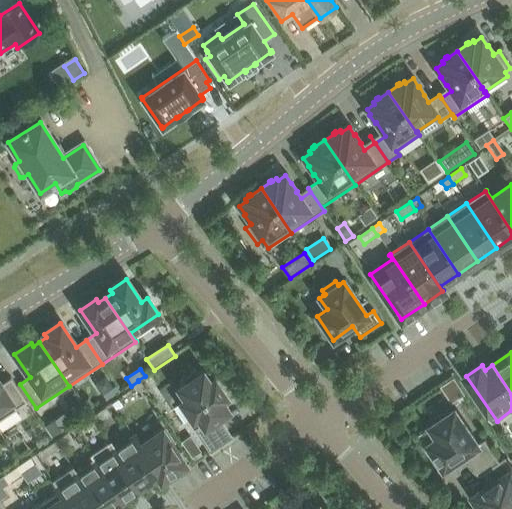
[(199,375),(196,370),(179,381),(182,386),(179,388),(186,399),(181,402),(192,419),(197,416),(203,425),(195,431),(210,453),(231,438),(217,417),(228,410),(221,400),(226,397),(214,380),(209,383),(202,372),(199,375)]
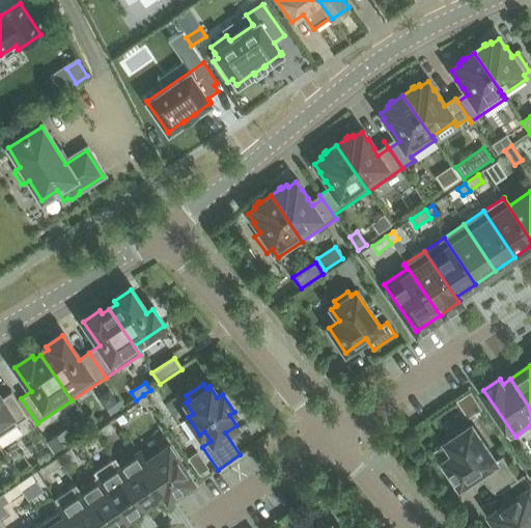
[(0,436),(28,418),(10,393),(0,400),(0,399),(0,436)]
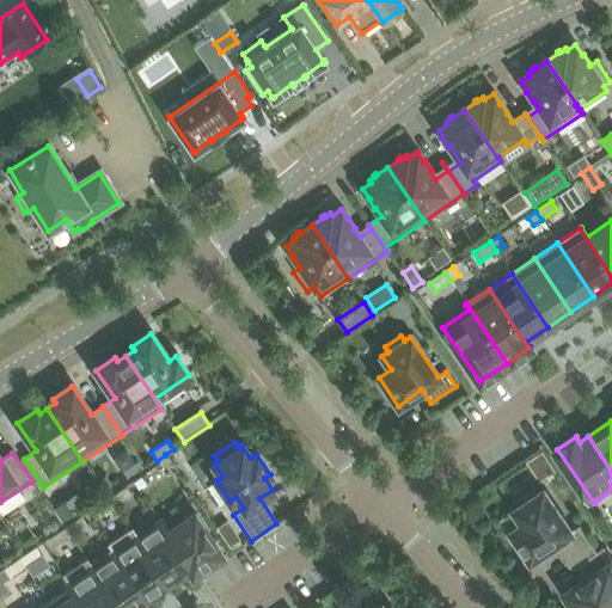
[(161,468),(171,464),(165,455),(157,461),(161,468)]
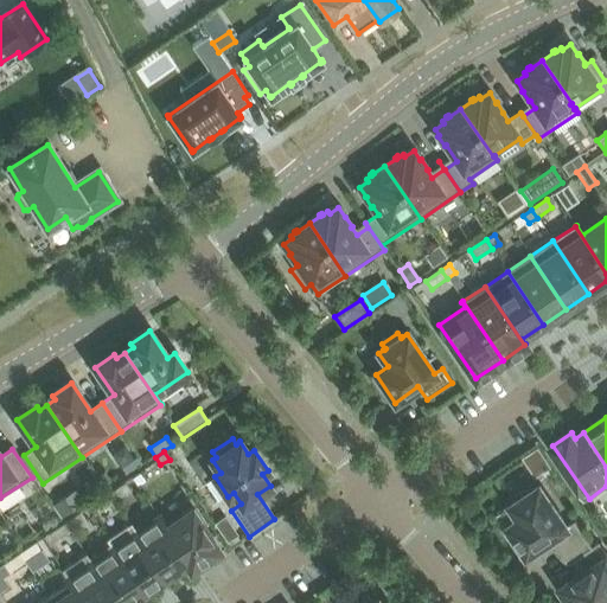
[(138,457),(122,468),(127,475),(135,469),(142,463),(138,457)]
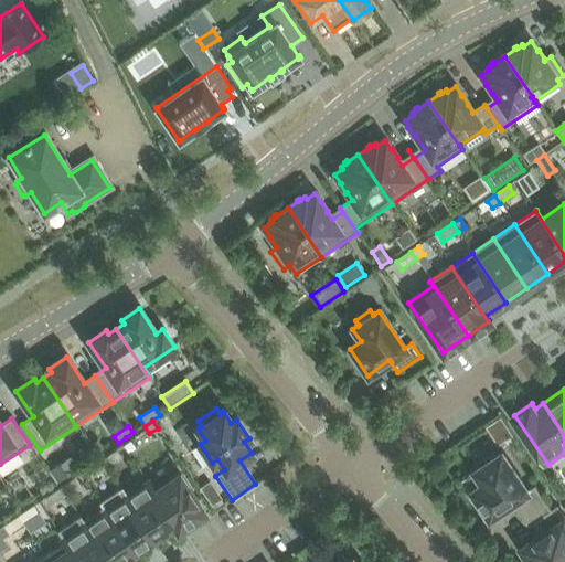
[(121,458),(116,451),(100,462),(107,468),(121,458)]
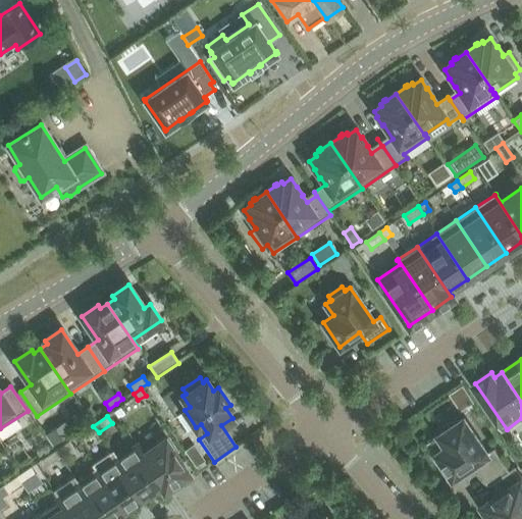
[(455,478),(474,465),(489,487),(493,483),(511,472),(494,450),(488,454),(465,420),(461,422),(459,423),(457,419),(444,428),(447,431),(445,432),(445,433),(440,436),(449,448),(438,455),(455,478)]
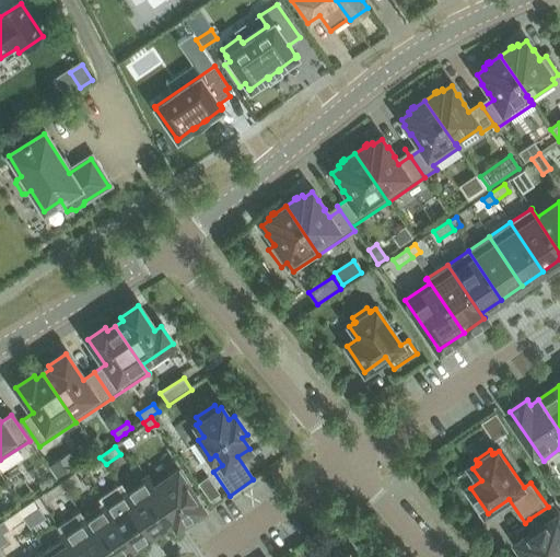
[(79,464),(71,453),(48,468),(56,480),(79,464)]
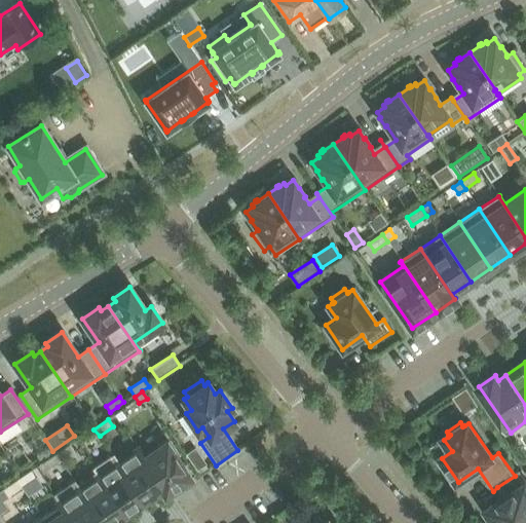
[(81,438),(85,445),(100,436),(94,430),(81,438)]
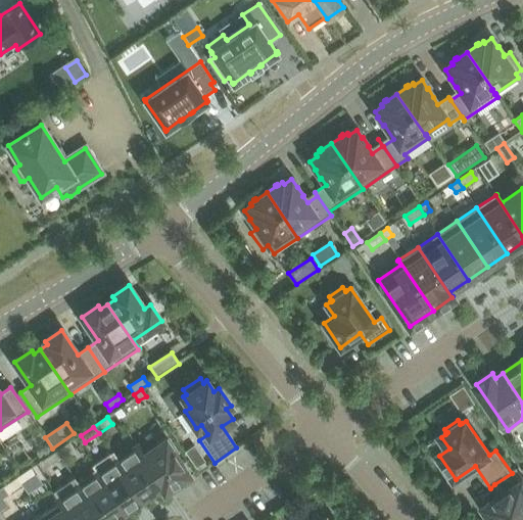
[(143,456),(138,447),(137,448),(165,491),(189,475),(165,440),(143,456)]
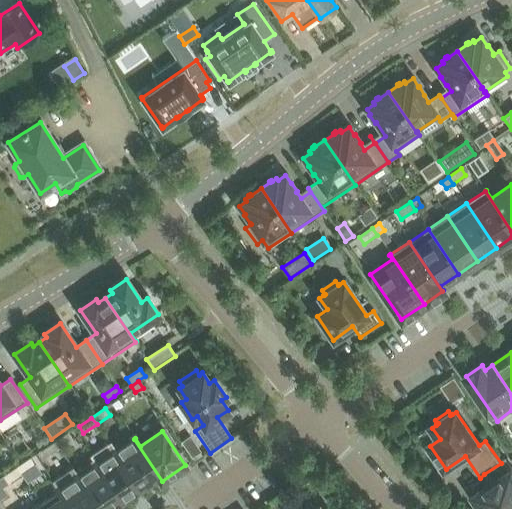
[(72,441),(68,434),(54,443),(59,450),(72,441)]
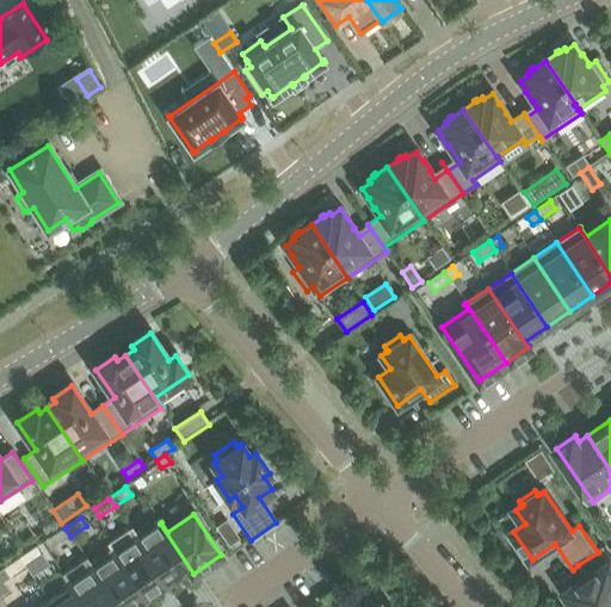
[(139,538),(133,528),(131,528),(167,582),(187,568),(192,574),(193,574),(160,524),(139,538)]
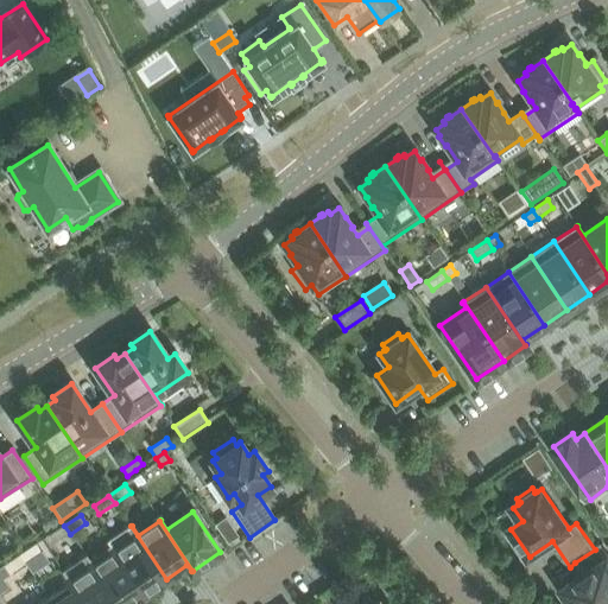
[(229,523),(219,531),(228,544),(238,536),(229,523)]
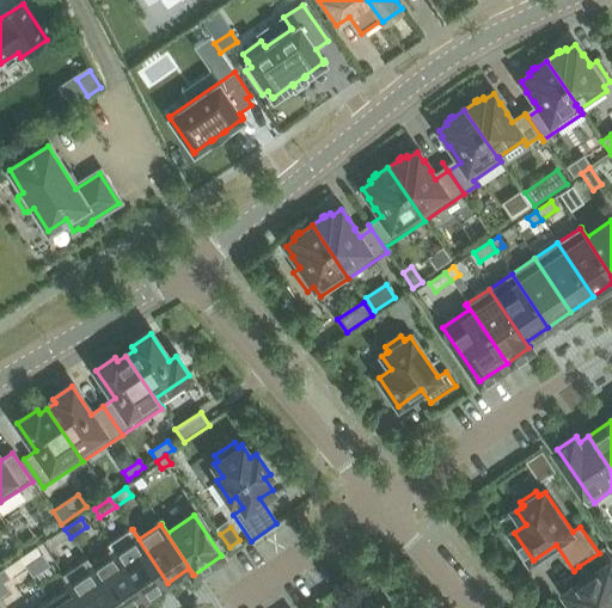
[(49,540),(54,548),(71,538),(65,529),(49,540)]
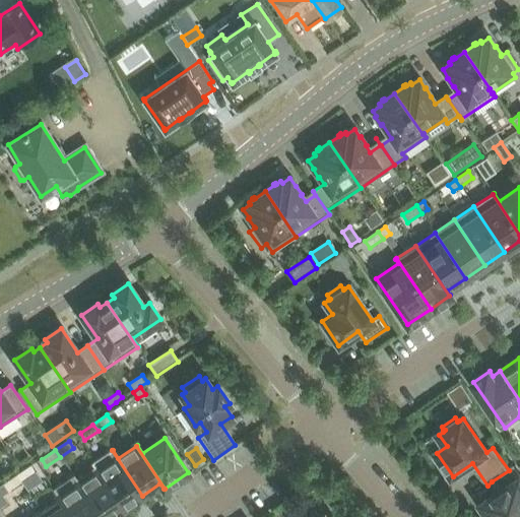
[(142,496),(112,450),(92,463),(123,508),(142,496)]
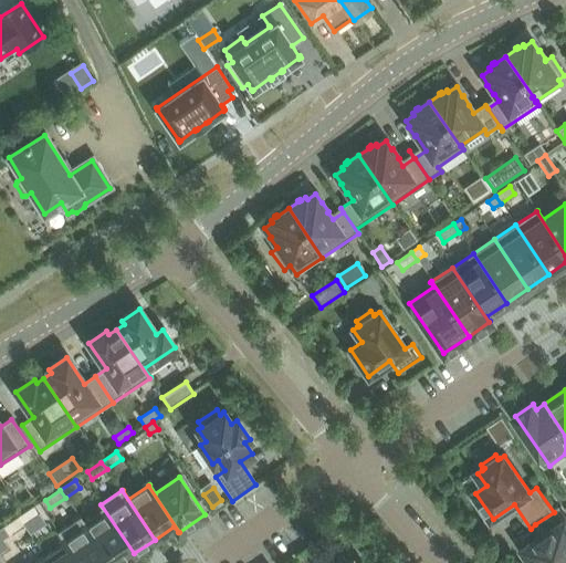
[(80,518),(80,519),(108,562),(119,562),(134,553),(101,504),(100,506),(103,511),(84,523),(80,518)]
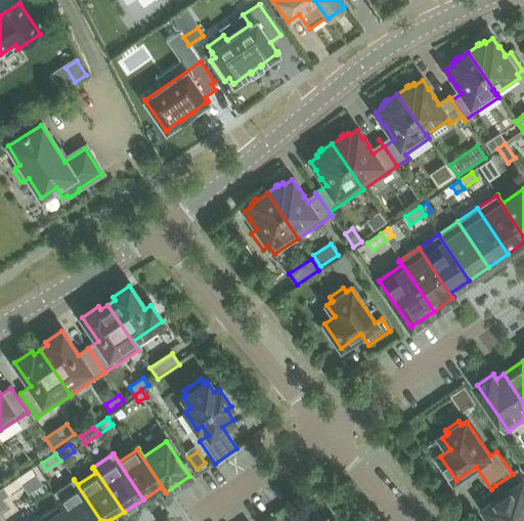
[(35,477),(31,470),(16,479),(22,486),(35,477)]
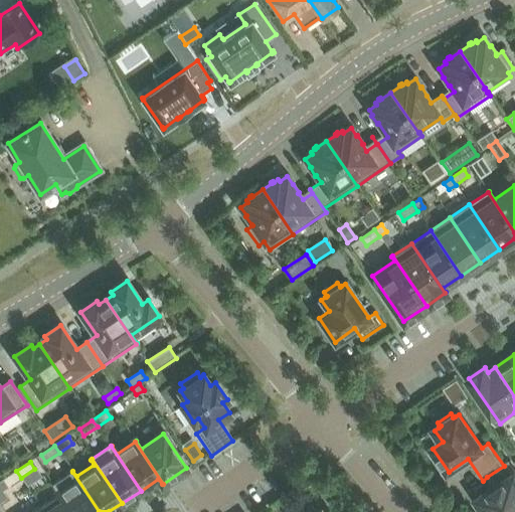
[(483,509),(481,510),(482,511),(502,511),(514,503),(514,472),(509,463),(504,466),(487,477),(495,488),(477,500),(483,509)]
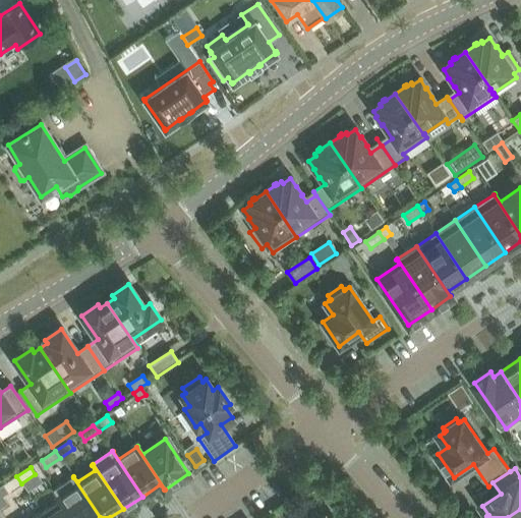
[(3,485),(8,493),(21,483),(16,476),(3,485)]
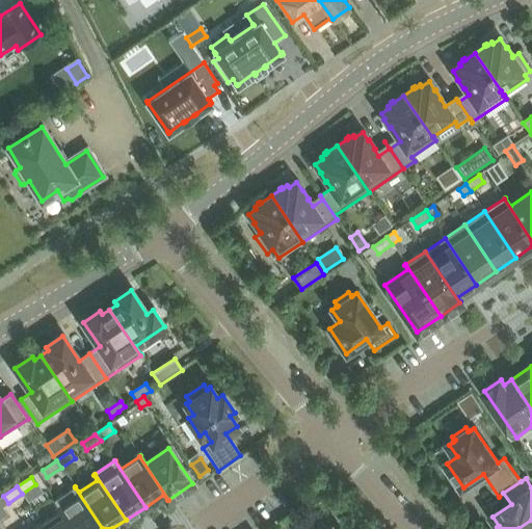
[(102,528),(75,487),(55,501),(74,528),(102,528)]
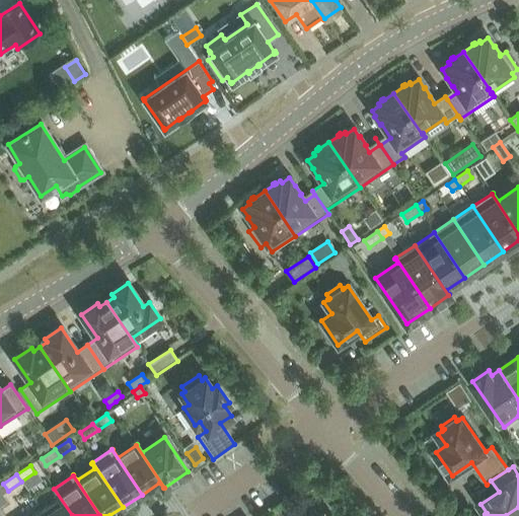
[(53,489),(59,499),(41,511),(44,515),(72,515),(54,489),(53,489)]
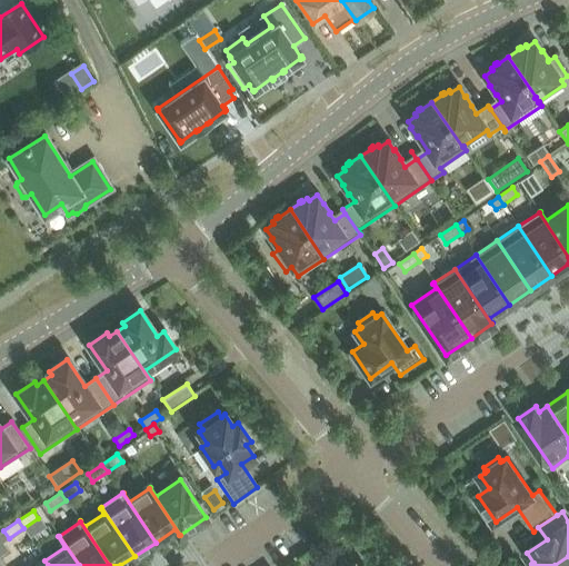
[(568,565),(568,556),(555,565),(568,565)]
